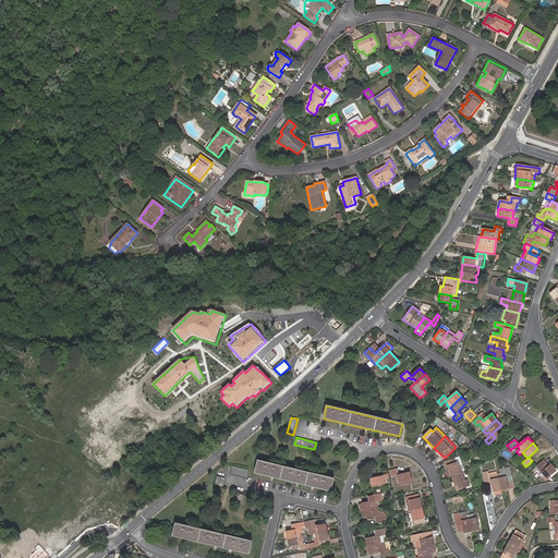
[(445,471),(447,477),(451,475),(461,472),(464,470),(459,457),(445,462),(448,470),(447,471),(445,471)]
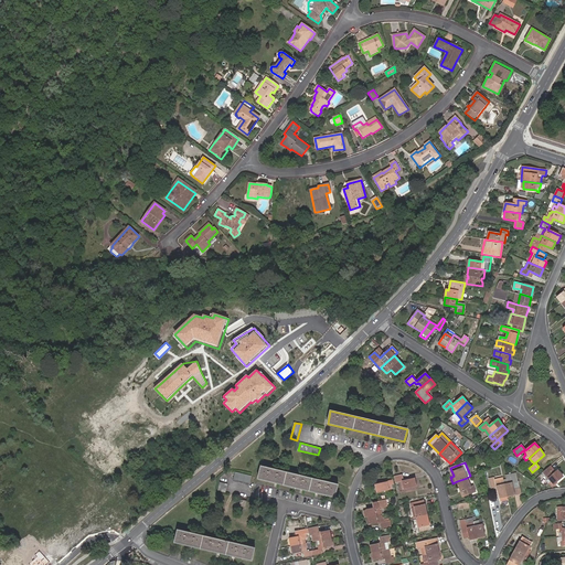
[(550,466),(543,472),(551,481),(550,483),(553,487),(555,486),(554,484),(563,476),(557,470),(555,472),(550,466)]
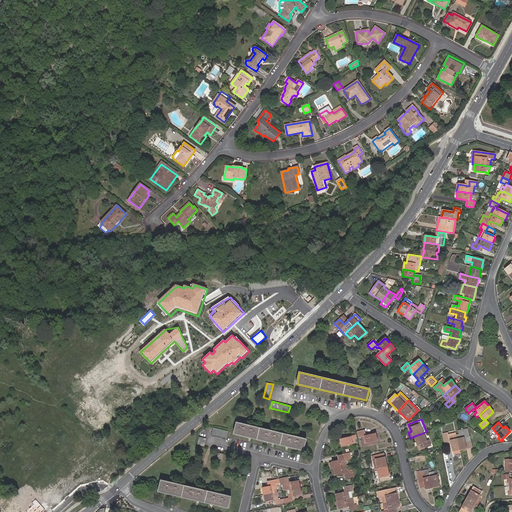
[(306,440),(237,423),(234,434),(303,451),(306,440)]
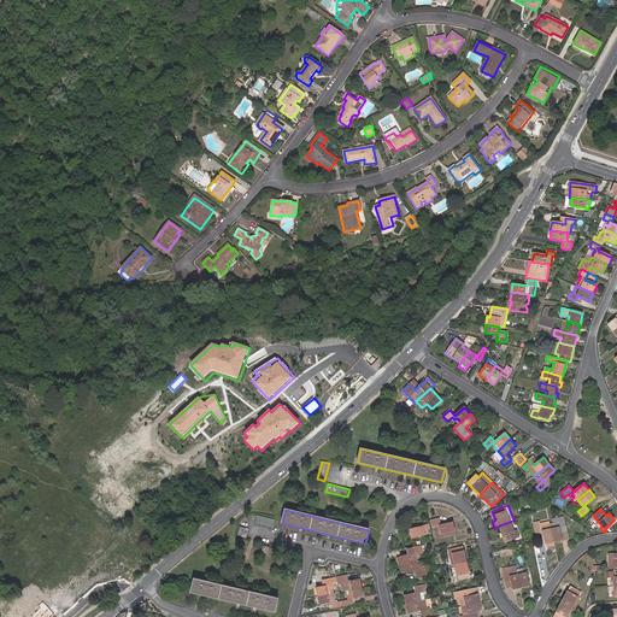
[(275,521),(257,515),(254,523),(272,528),(275,521)]
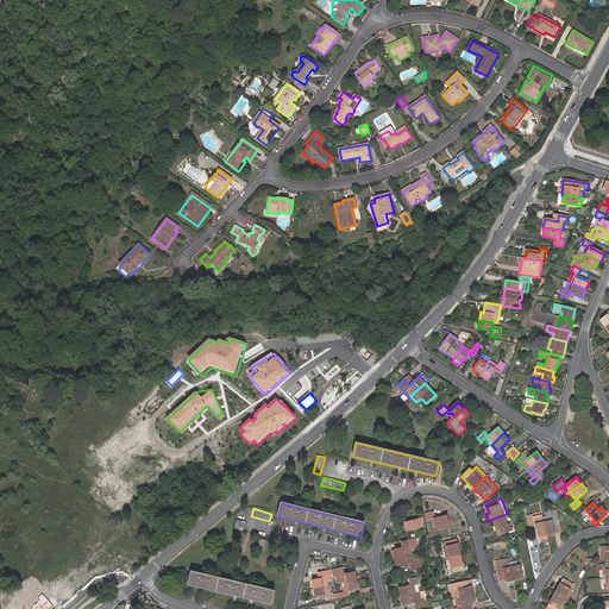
[(432,519),(434,527),(449,525),(446,516),(434,519),(433,512),(426,514),(427,520),(429,519),(432,519)]
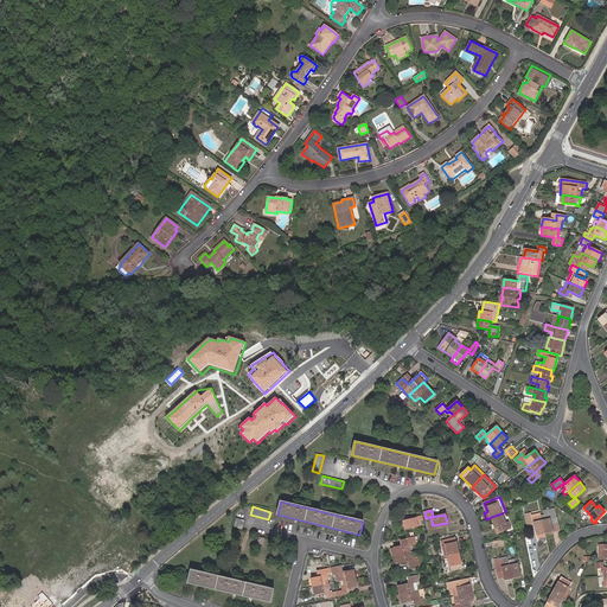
[(502,513),(491,517),(497,532),(510,528),(508,522),(506,523),(502,513)]
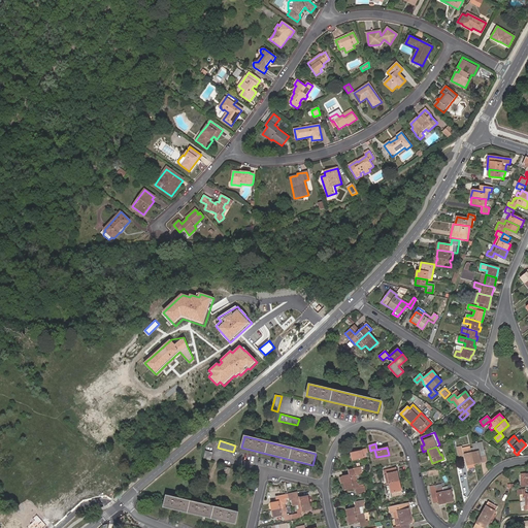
[(467,465),(473,464),(470,451),(463,453),(461,447),(457,448),(459,456),(464,454),(467,465)]
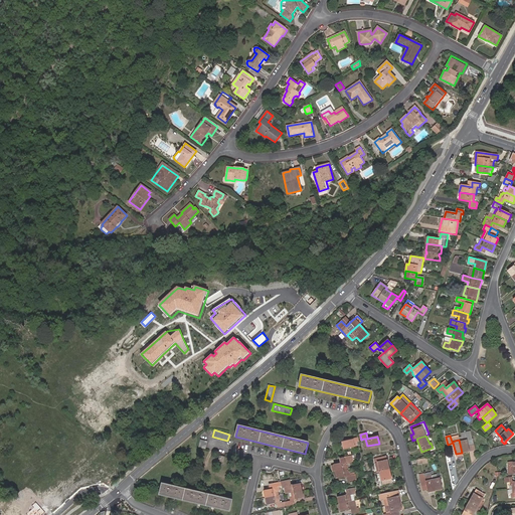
[(459,440),(462,453),(469,451),(467,440),(466,440),(464,441),(463,437),(459,438),(459,440)]
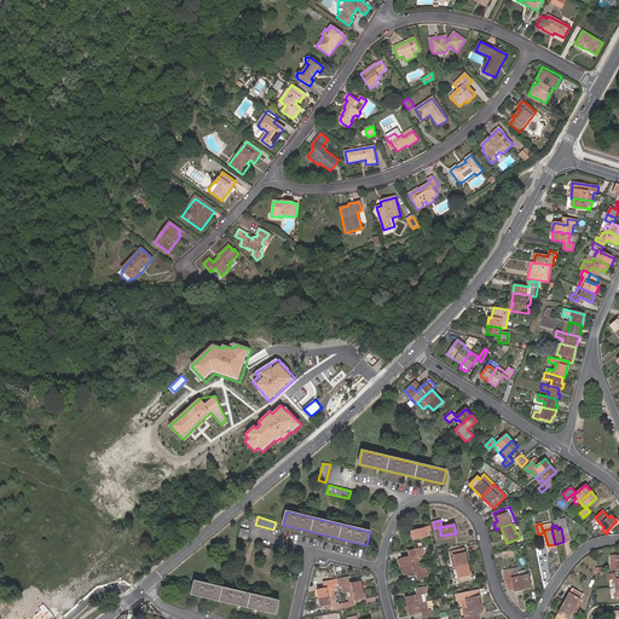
[(424,530),(414,532),(416,539),(426,537),(426,539),(429,539),(428,532),(431,532),(429,526),(424,527),(424,530)]
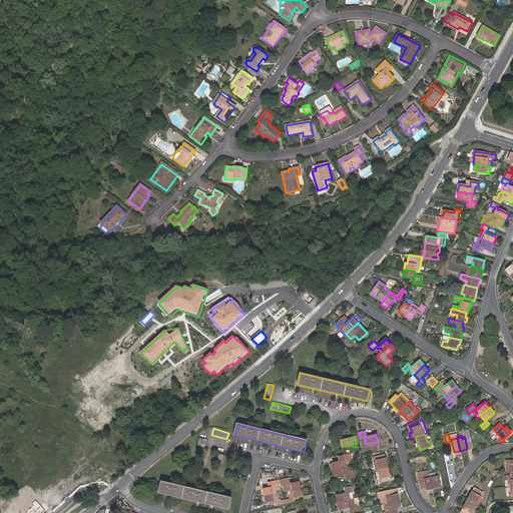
[(473,448),(470,437),(465,438),(467,449),(473,448)]
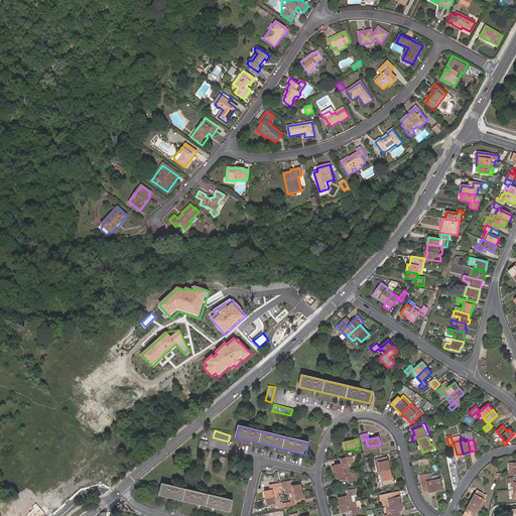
[(199,447),(206,449),(208,442),(201,440),(199,447)]
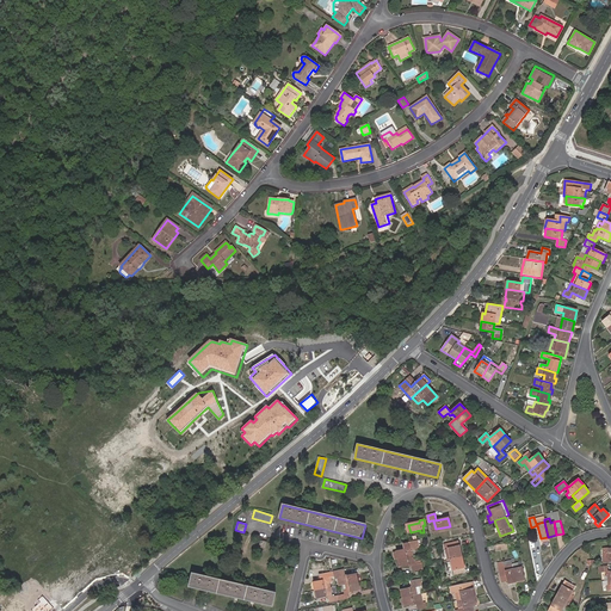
[(396,551),(399,559),(401,559),(411,556),(409,553),(413,551),(412,549),(419,548),(418,541),(407,543),(402,544),(403,550),(396,551)]
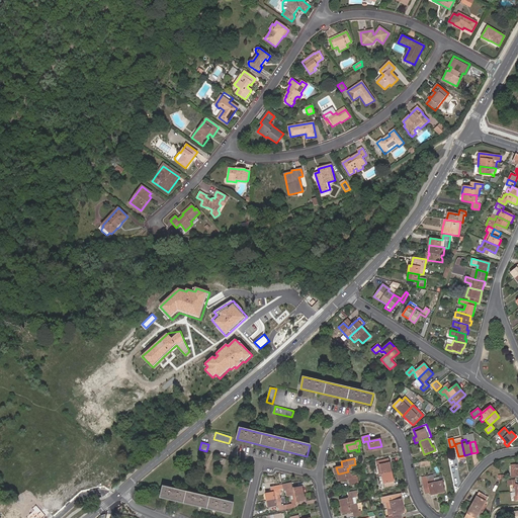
[(376,461),(379,475),(381,475),(392,471),(389,459),(376,461)]
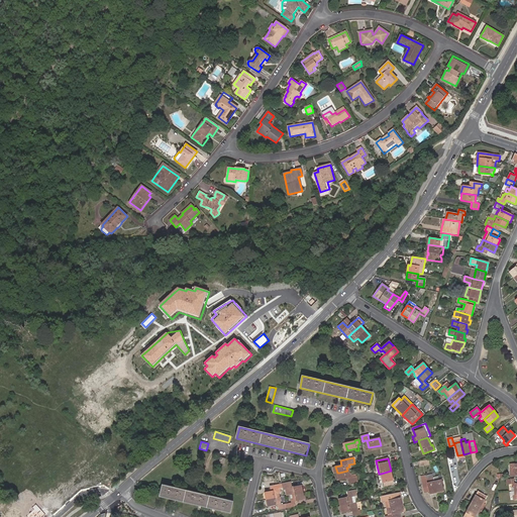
[(350,476),(349,471),(347,471),(339,473),(340,480),(348,478),(349,484),(357,482),(356,475),(350,476)]
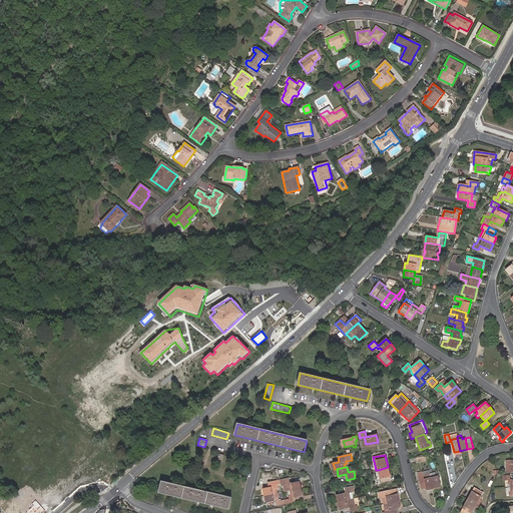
[(391,481),(388,467),(378,470),(380,480),(381,479),(382,483),(391,481)]
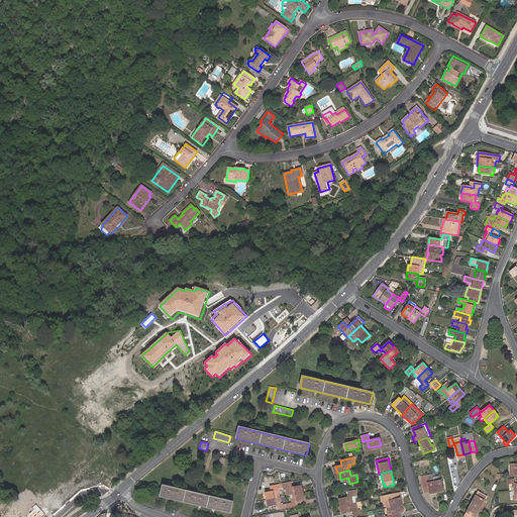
[(430,494),(437,492),(433,477),(432,474),(421,477),(423,484),(427,483),(430,493),(430,494)]
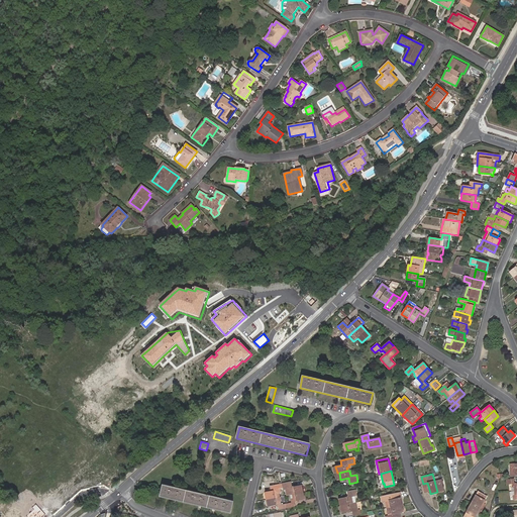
[(433,477),(437,492),(443,491),(441,480),(442,480),(441,478),(438,479),(437,476),(433,477)]
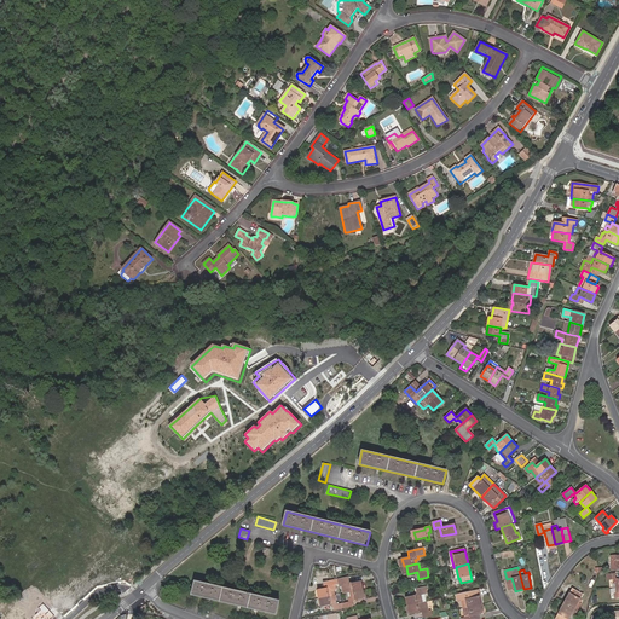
[(615,588),(618,588),(618,579),(618,580),(618,579),(615,579),(614,574),(606,576),(607,580),(613,579),(614,589),(615,588)]
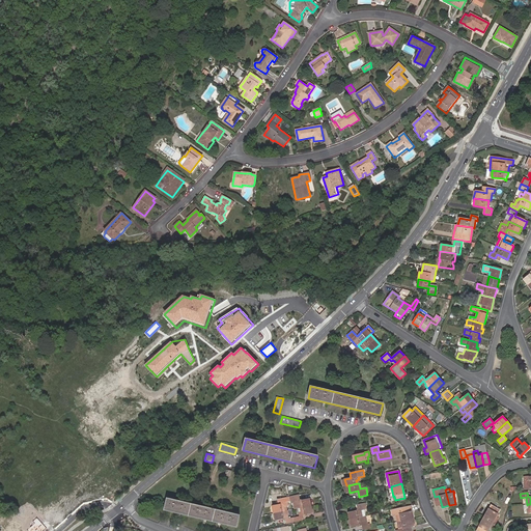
[(294,503),(295,509),(298,508),(309,506),(311,505),(309,499),(300,501),(299,496),(290,497),(291,503),(294,503)]
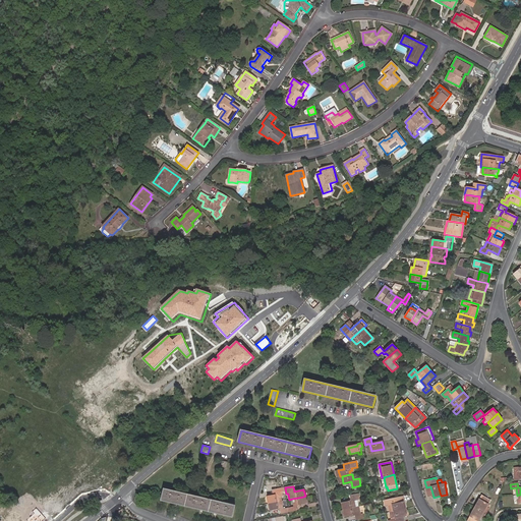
[(268,497),(269,504),(280,501),(279,498),(281,497),(280,493),(284,491),(284,488),(277,489),(278,495),(274,496),(268,497)]
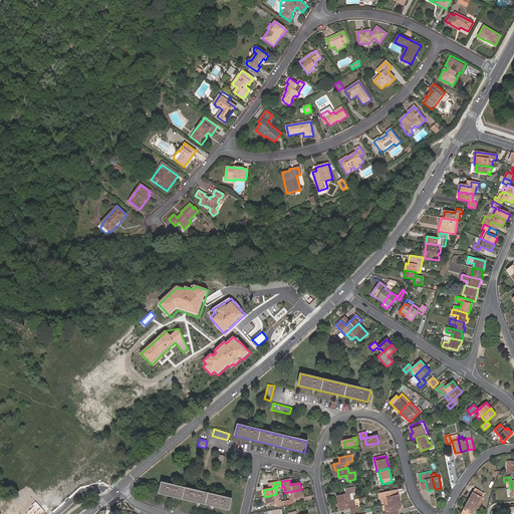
[(232,499),(162,483),(160,494),(229,511),(232,499)]
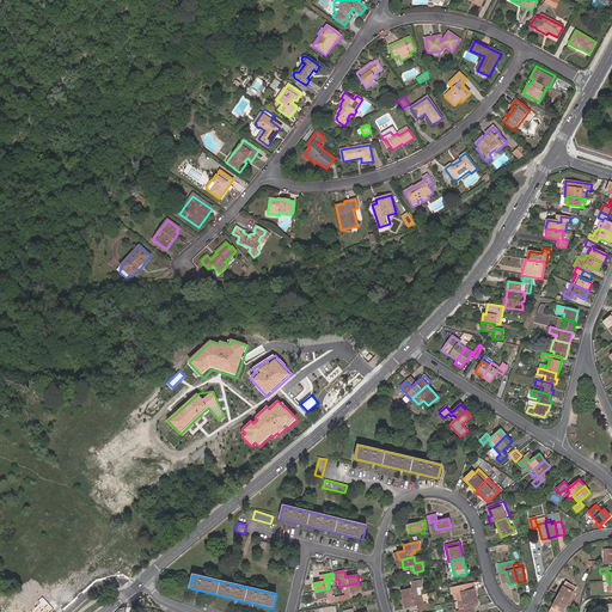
[(402,592),(403,599),(422,595),(420,588),(422,587),(421,580),(411,582),(412,589),(402,592)]
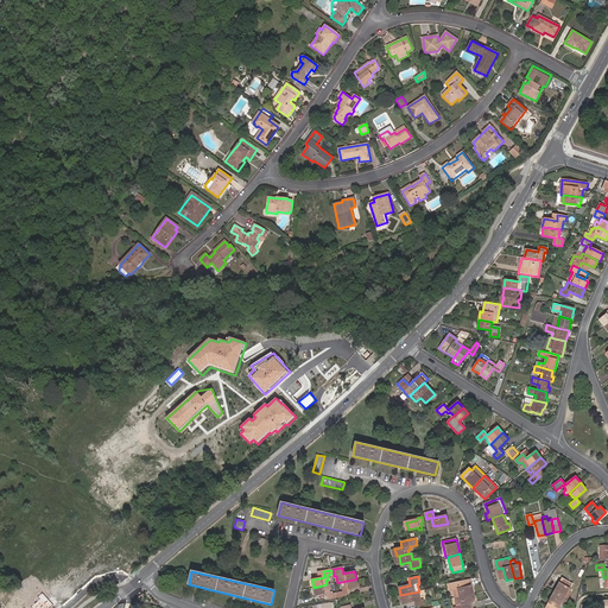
[(358,587),(356,578),(354,580),(341,582),(343,591),(337,593),(337,597),(347,595),(346,590),(355,588),(358,587)]
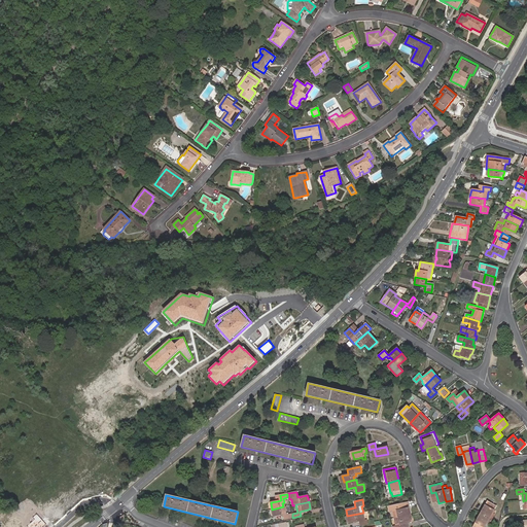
[(481,514),(489,519),(494,511),(496,506),(488,501),(481,514)]
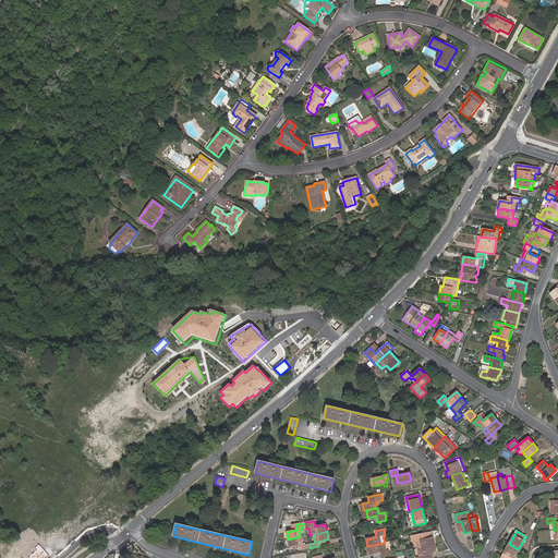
[(415,541),(417,548),(435,545),(432,532),(411,537),(412,542),(415,541)]
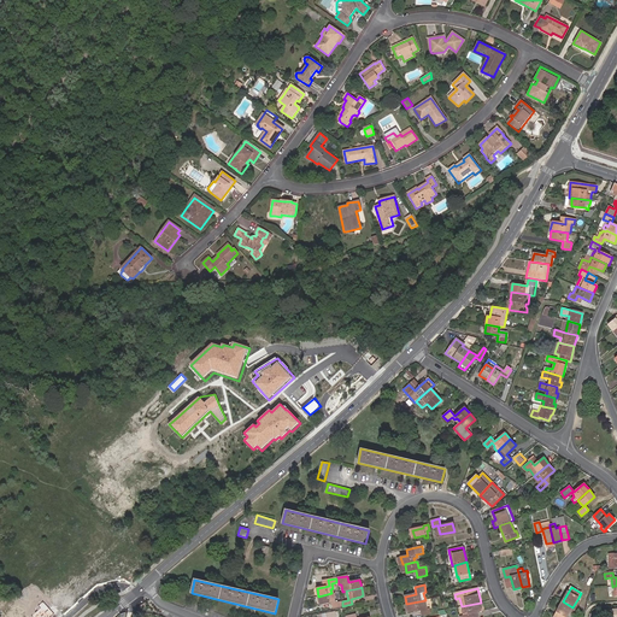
[(331,593),(318,597),(321,605),(333,603),(334,607),(341,606),(340,603),(335,604),(335,599),(335,598),(334,593),(331,593)]
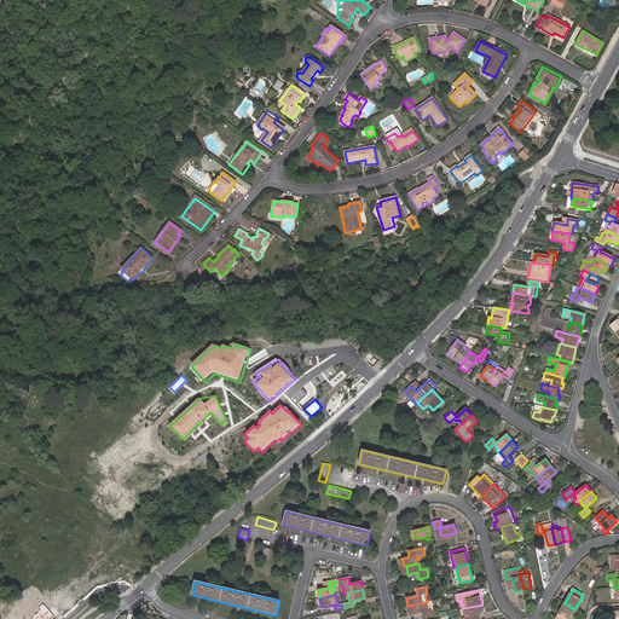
[(29,618),(51,618),(56,615),(45,601),(27,615),(29,618)]
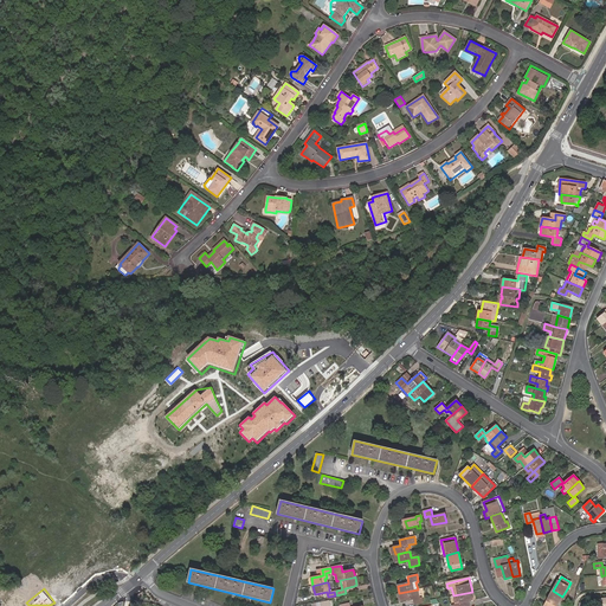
[(418,590),(399,593),(401,601),(412,599),(414,605),(423,603),(421,598),(419,598),(418,590)]
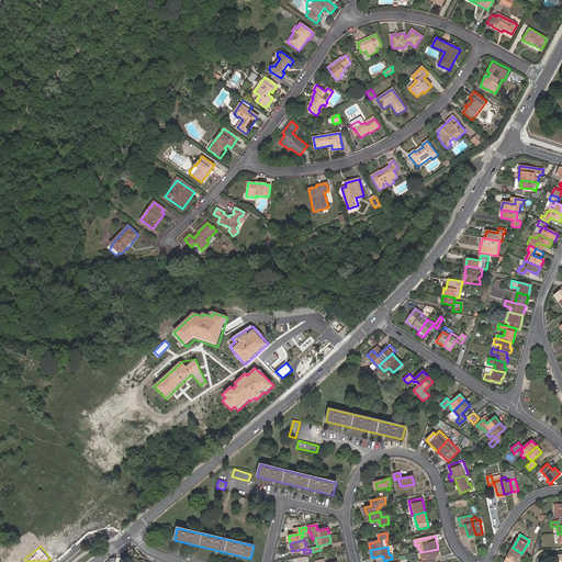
[(516,561),(519,557),(521,553),(513,548),(504,561),(516,561)]
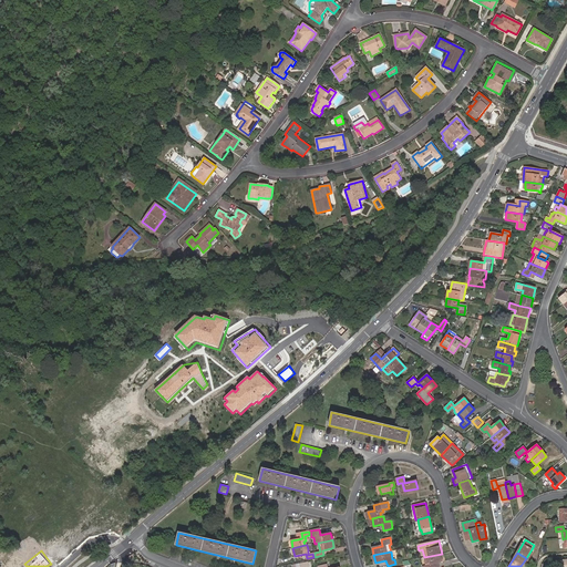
[(442,554),(424,557),(425,565),(422,566),(431,566),(431,564),(439,563),(443,560),(442,554)]
